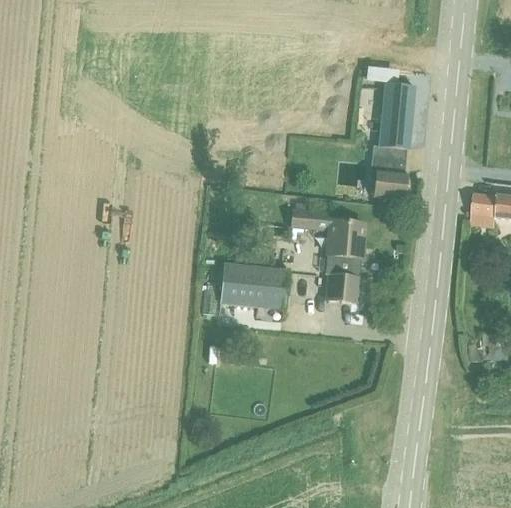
[(385,82),(379,145),(407,148),(409,148),(415,85),(385,82)]
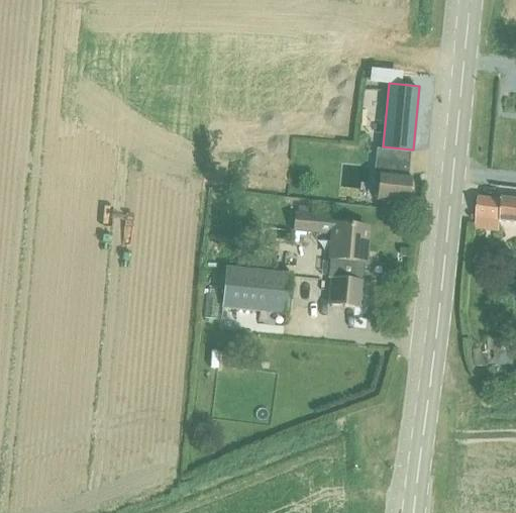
[(371,96),(378,97),(379,89),(357,87),(355,108),(371,109),(371,96)]
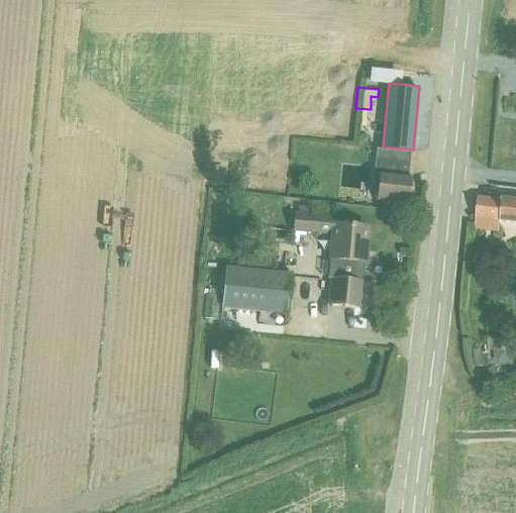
[(376,158),(374,180),(380,180),(378,197),(408,200),(408,198),(413,194),(414,188),(410,183),(411,175),(409,175),(411,149),(383,146),(377,146),(376,158)]
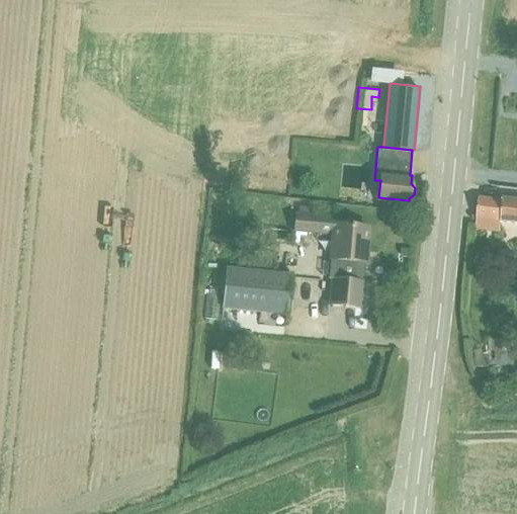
[(334,187),(358,188),(359,164),(336,163),(334,187)]
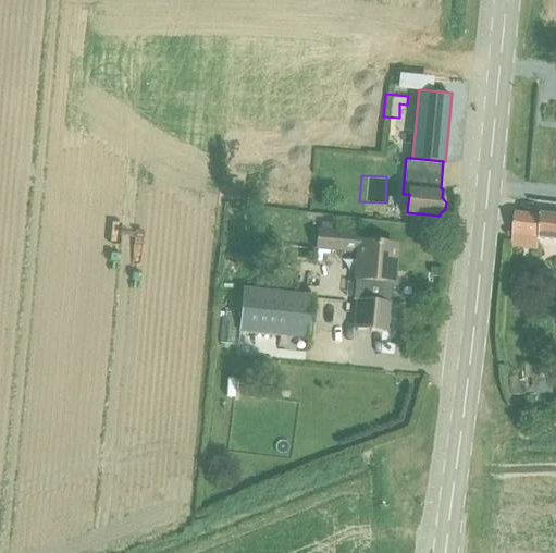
[(517,209),(514,232),(540,235),(555,236),(555,212),(543,210),(543,211),(540,210),(540,212),(517,209)]
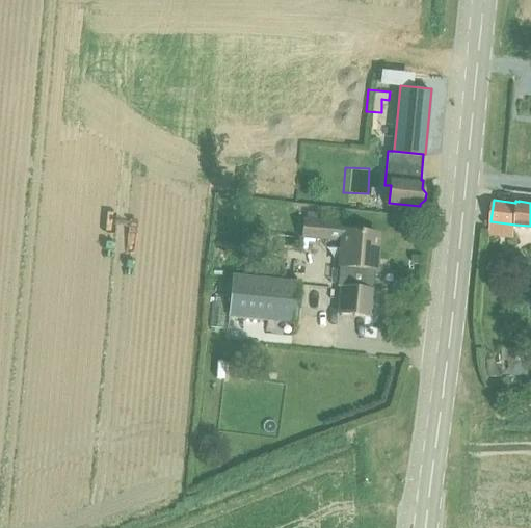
[(340,264),(338,284),(342,284),(339,311),(370,313),(372,287),(373,287),(375,267),(378,232),(344,229),(344,221),(304,217),(302,235),(342,238),(340,264)]
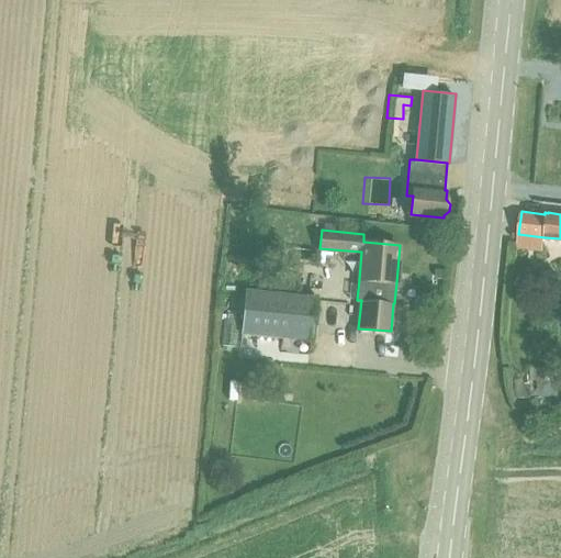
[(313,338),(316,296),(246,288),(242,332),(313,338)]
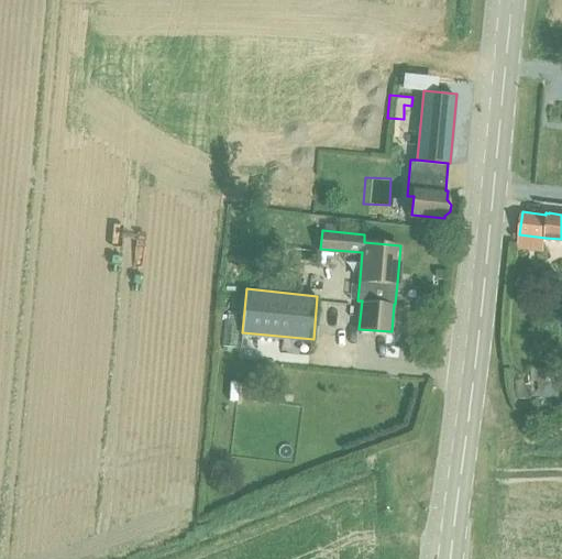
[(541,363),(521,366),(527,397),(547,394),(541,363)]
